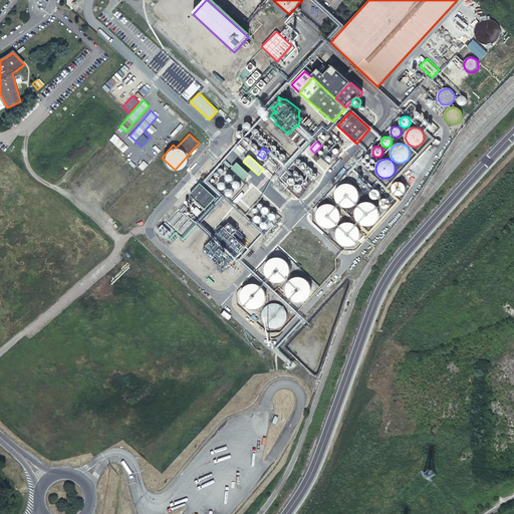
[(201,182),(189,193),(205,208),(216,197),(201,182)]
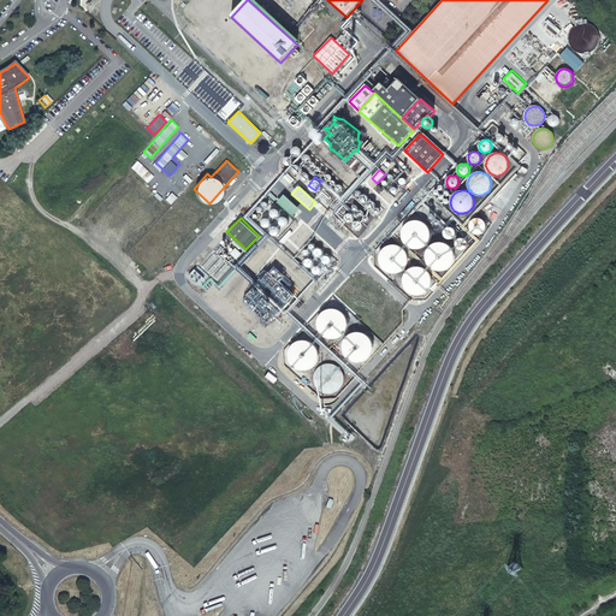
[(485,230),(486,227),(486,225),(485,221),(483,220),(479,218),(477,218),(473,220),(471,221),(469,225),(469,227),(471,230),(474,234),(477,235),(479,235),(481,234),(485,230)]
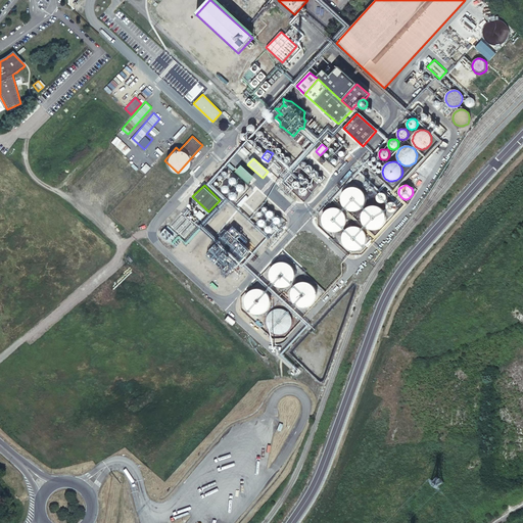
[(364,205),(366,201),(366,197),(364,193),(362,190),(360,189),(355,187),(351,187),(347,189),(346,190),(343,193),(342,197),(342,201),(343,205),(344,206),(347,209),(351,210),(355,210),(358,210),(362,208),(364,205)]
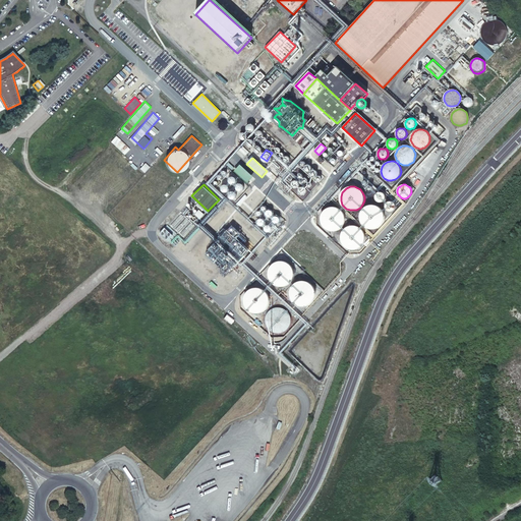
[(343,225),(344,221),(344,217),(343,213),(342,211),(339,209),(335,207),(331,207),(327,209),(325,210),(323,213),(321,217),(321,221),(322,223),(324,226),(327,229),(331,230),(335,230),(339,229),(340,228),(343,225)]
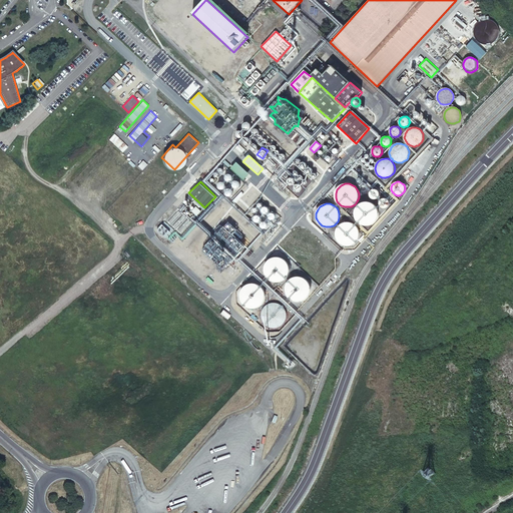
[(376,220),(377,216),(377,212),(376,208),(373,205),(370,203),(368,203),(364,203),(361,204),(358,207),(356,210),(355,212),(355,216),(356,218),(358,221),(361,224),(364,225),(368,225),(372,224),(373,223),(376,220)]
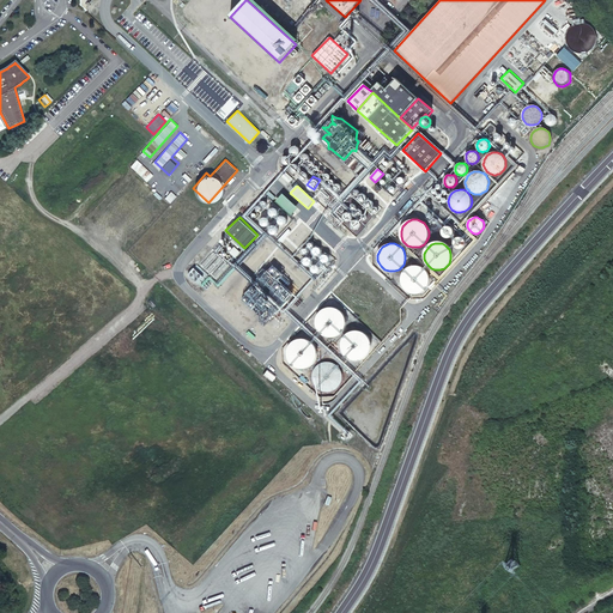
[(426,285),(428,280),(428,275),(426,271),(423,267),(419,265),(417,265),(414,265),(410,266),(406,267),(402,272),(401,275),(401,280),(401,283),(404,287),(407,290),(412,291),(417,291),(419,291),(423,289),(426,285)]
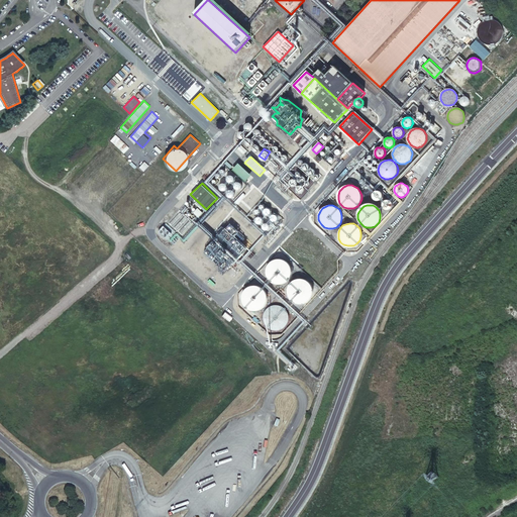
[(167,237),(172,231),(163,225),(158,231),(167,237)]
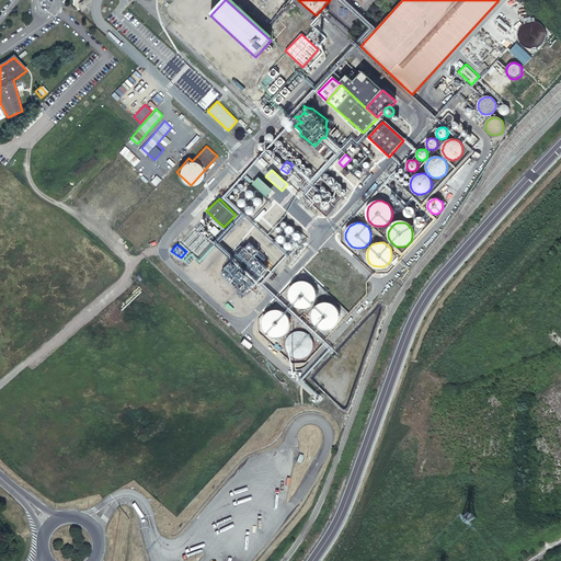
[(260,278),(267,265),(261,259),(254,254),(248,249),(241,244),(238,248),(235,253),(231,260),(227,264),(222,273),(233,285),(237,286),(241,292),(244,294),(247,292),(260,278)]
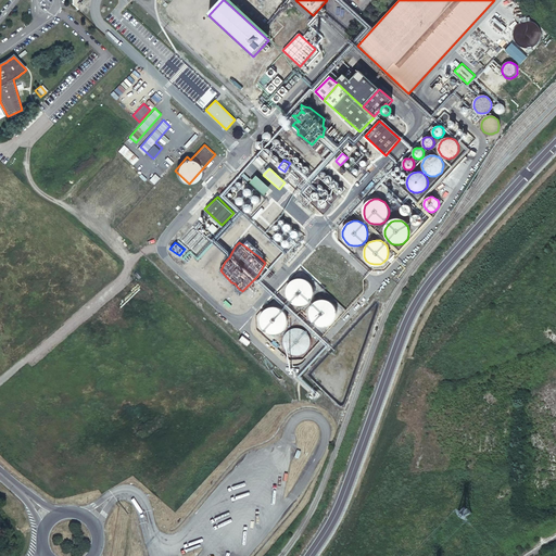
[(312,300),(314,295),(314,291),(312,288),(311,286),(307,282),(303,281),(299,281),(294,282),(293,283),(290,288),(289,291),(289,297),(290,300),(291,302),(294,305),(299,306),(303,306),(307,305),(310,303),(312,300)]
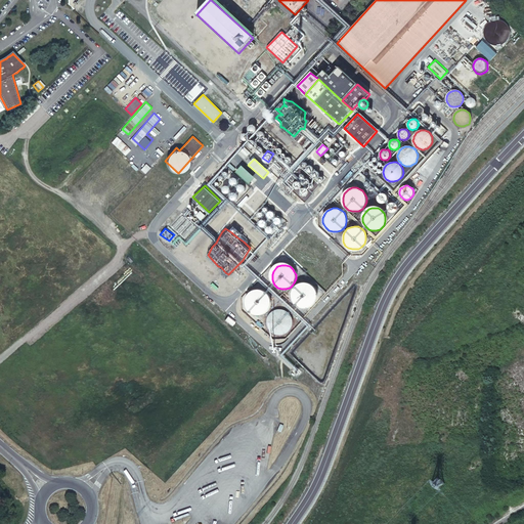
[(315,301),(316,297),(316,293),(315,289),(312,286),(310,285),(307,282),(302,282),(299,285),(297,286),(294,289),(293,293),(293,297),(294,301),(297,304),(299,305),(302,306),(307,306),(310,305),(312,304),(315,301)]
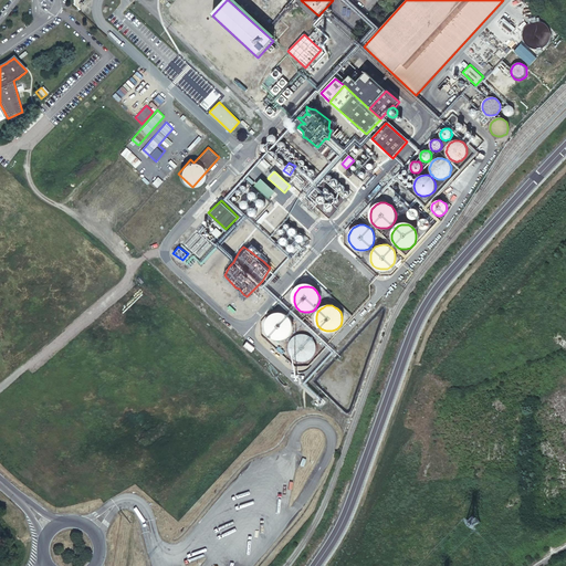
[(291,334),(292,329),(292,325),(291,321),(287,317),(284,315),(282,314),(278,314),(275,315),(271,317),(268,321),(266,325),(266,329),(268,332),(270,335),(273,338),(278,339),(282,339),(286,338),(290,335),(291,334)]
